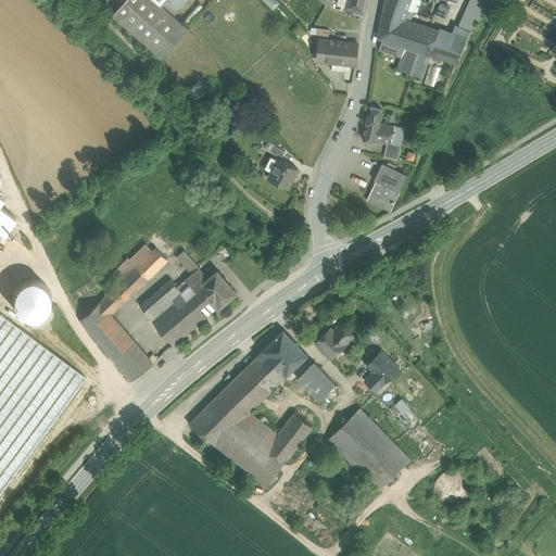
[(162,4),(155,0),(117,0),(116,2),(115,3),(119,7),(113,14),(163,57),(188,28),(168,10),(162,4)]
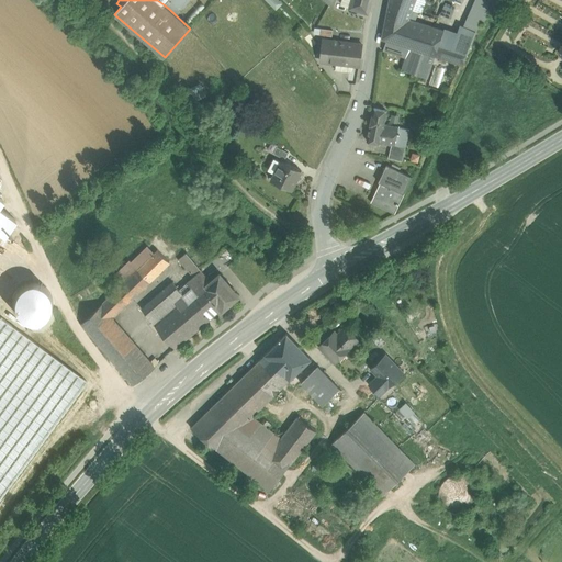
[(171,0),(167,0),(164,4),(170,10),(175,4),(170,1),(171,0)]
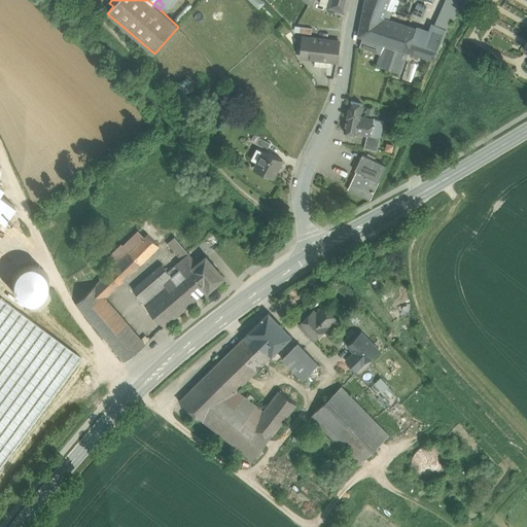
[(250,0),(259,8),(266,2),(264,0),(250,0)]
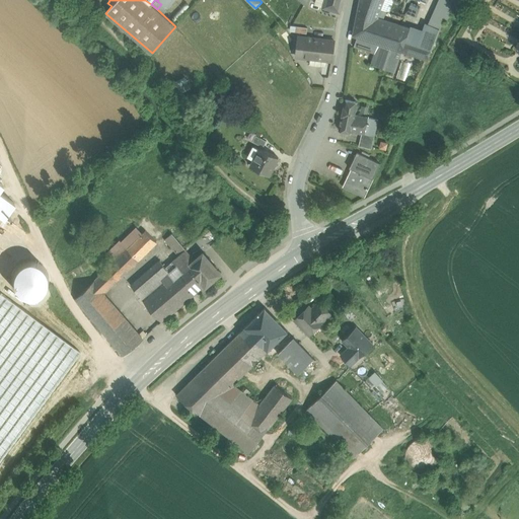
[(342,0),(324,0),(323,6),(340,11),(342,0)]
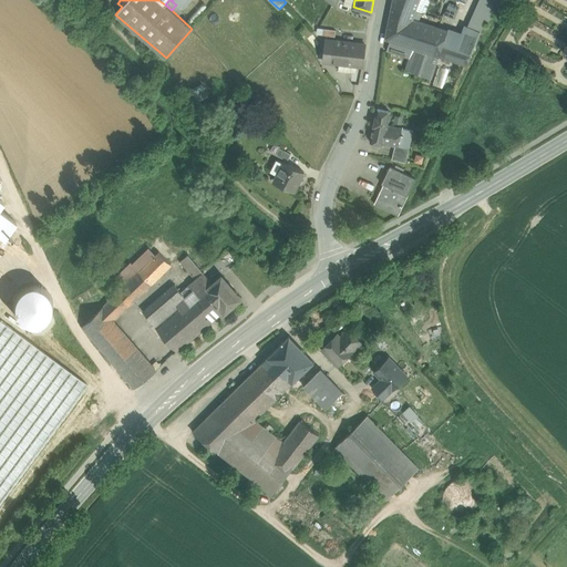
[(392,0),(391,12),(412,19),(418,0),(392,0)]
